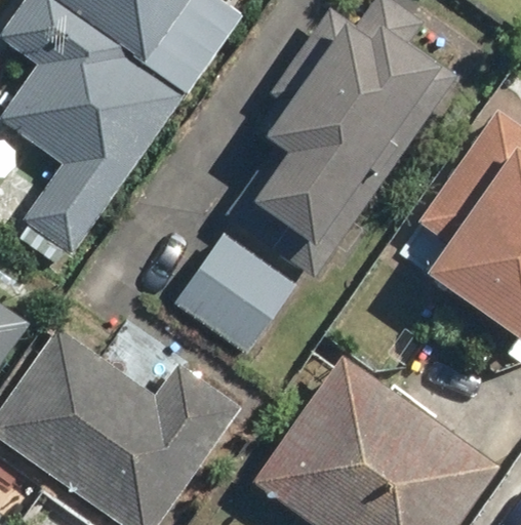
[(73,253),(189,89),(147,59),(189,0),(25,0),(0,34),(36,59),(0,110),(0,120),(62,163),(23,218),(73,253)]
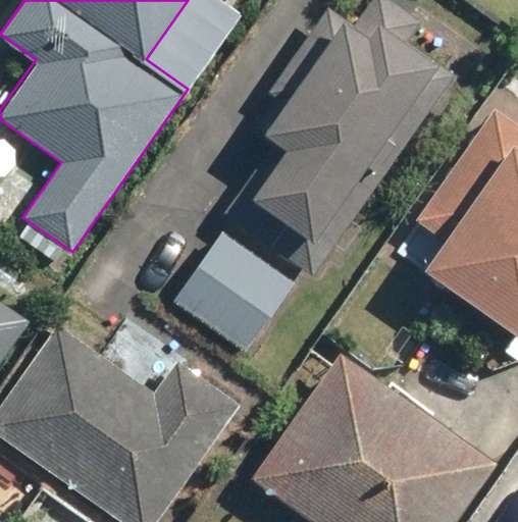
[(314,279),(400,152),(391,146),(420,103),(429,109),(454,73),(356,7),(267,139),(289,154),(269,183),(258,175),(227,220),(314,279)]
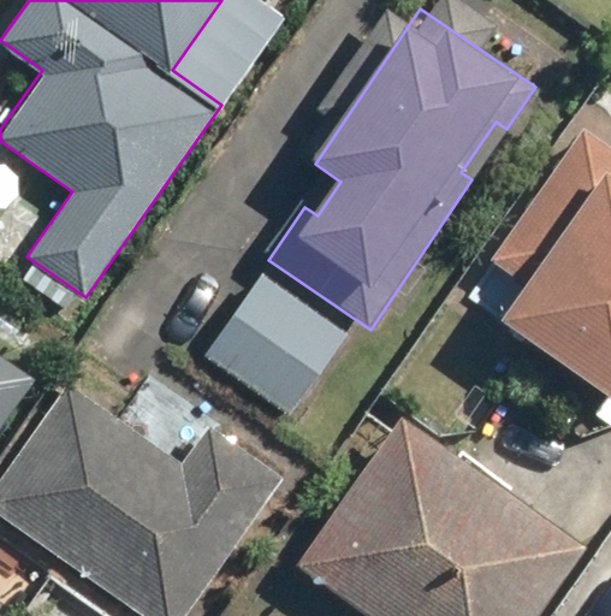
[(610,167),(573,141),(485,268),(528,298),(508,326),(610,397),(610,167)]
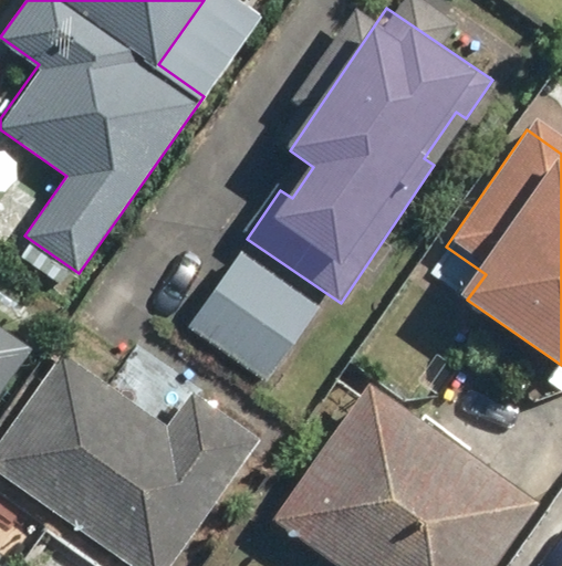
[(238,251),(183,328),(268,388),(323,310),(238,251)]
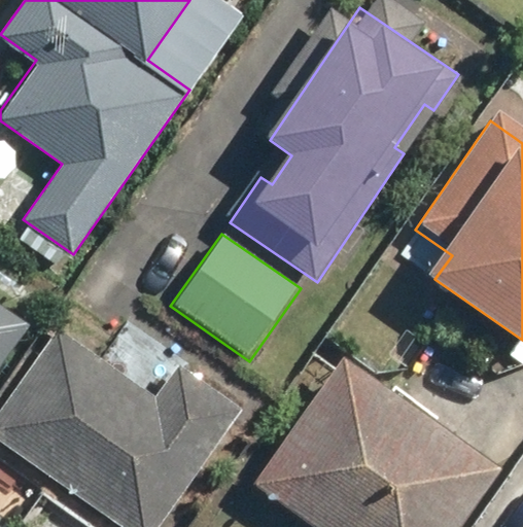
[(0,362),(29,322),(0,302),(0,362)]
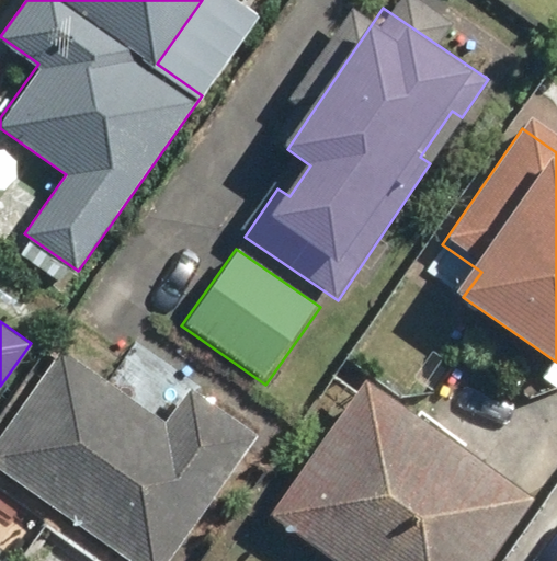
[(94,371),(64,348),(0,434),(0,468),(125,560),(167,560),(260,435),(123,333),(94,371)]
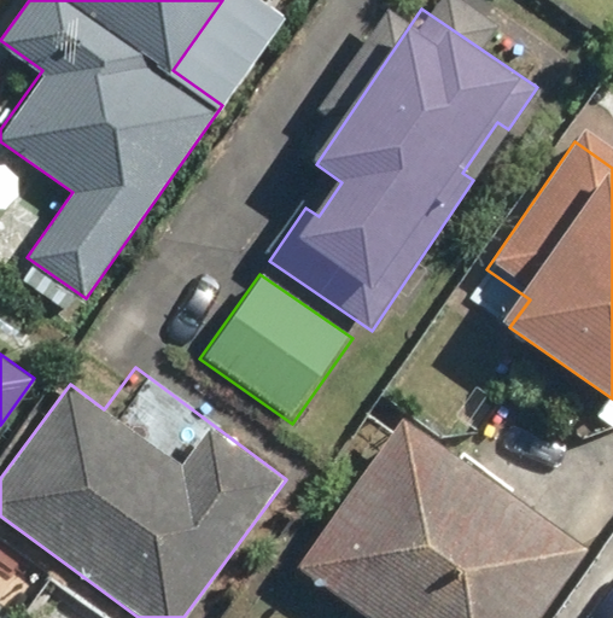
[(397,423),(296,572),(363,617),(541,617),(587,551),(397,423)]
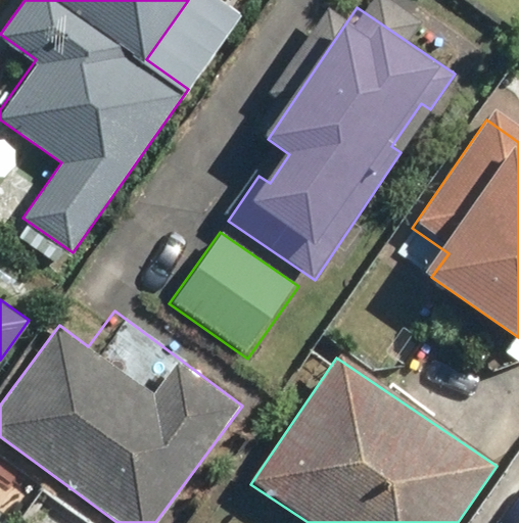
All buildings are outlined.
